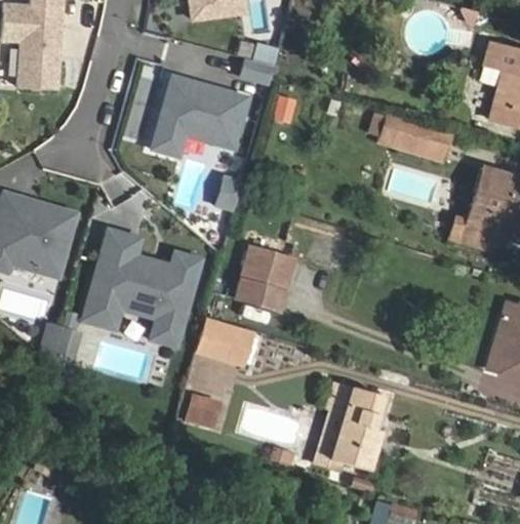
[(195,0),(197,17),(249,11),(247,0),(195,0)]
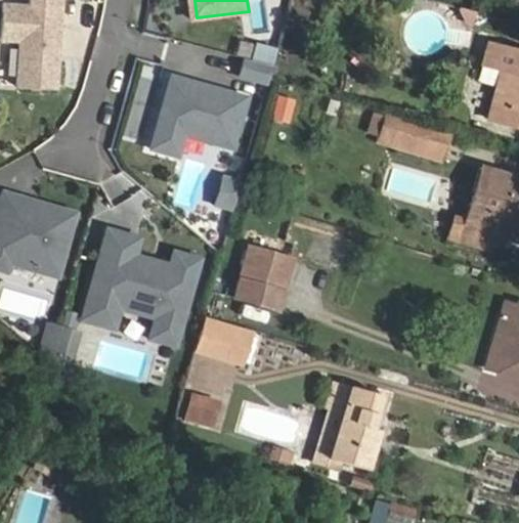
[(36,3),(9,1),(7,36),(25,37),(22,82),(60,85),(63,53),(58,48),(59,39),(65,40),(67,5),(36,3)]
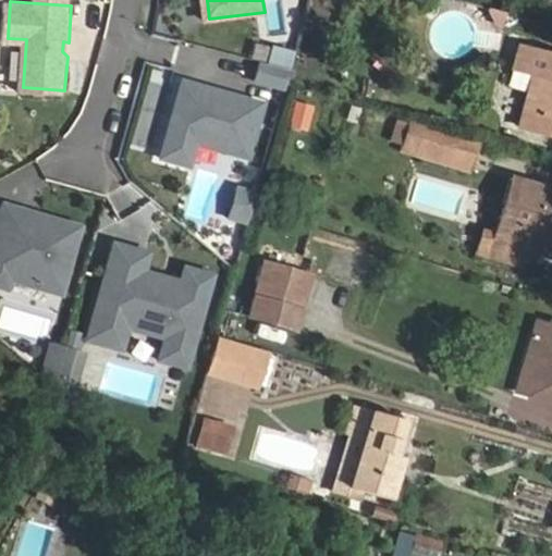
[(551,54),(523,46),(517,68),(537,73),(523,125),(551,133),(551,54)]
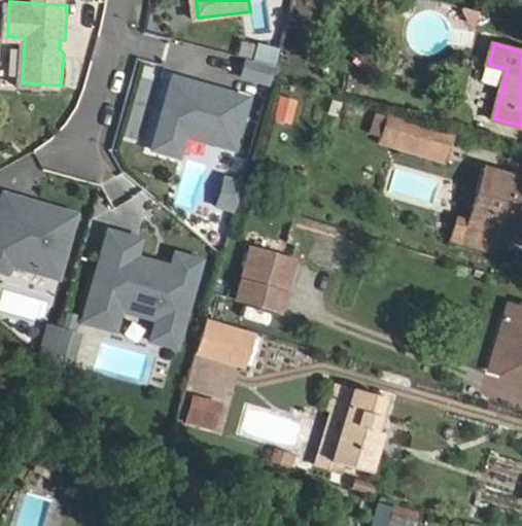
[(250,59),(245,75),(273,83),(278,66),(250,59)]
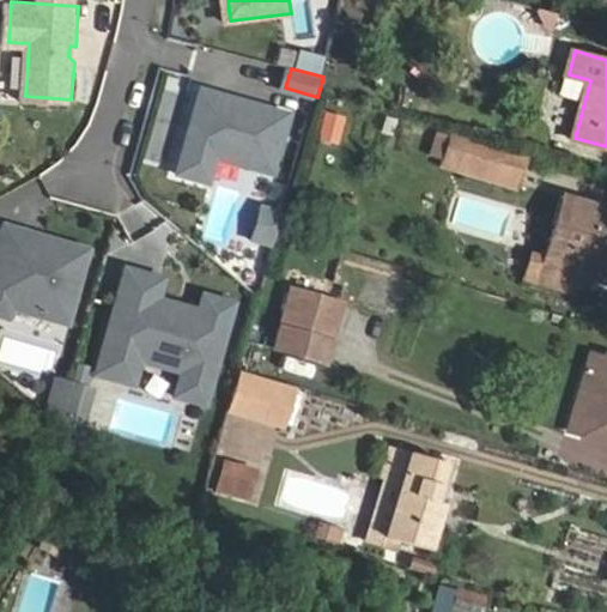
[(238,96),(205,86),(181,170),(211,179),(218,153),(274,170),(291,111),(259,102),(253,105),(242,102),(238,96)]
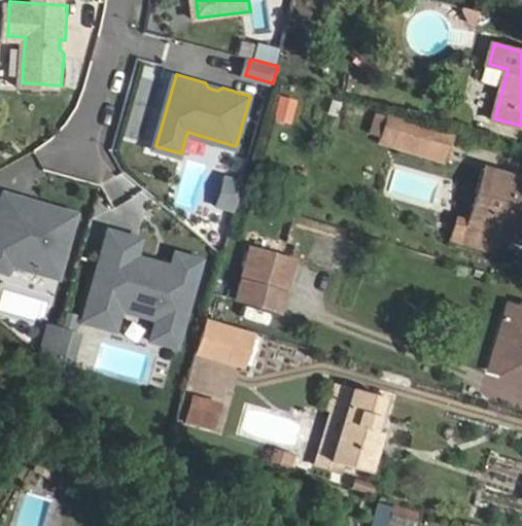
[(278,95),(275,119),(294,123),(298,97),(278,95)]
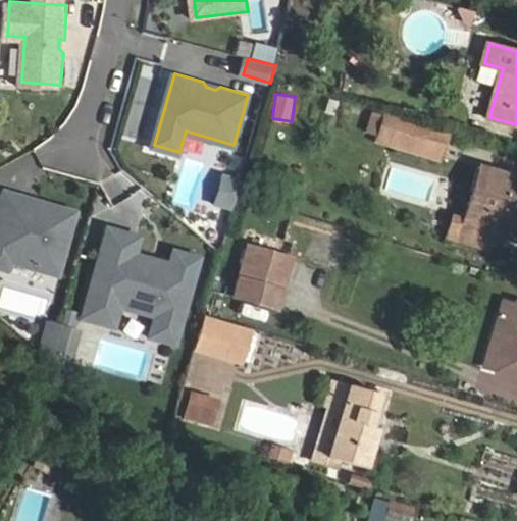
[(449,135),(388,116),(379,140),(442,158),(449,135)]
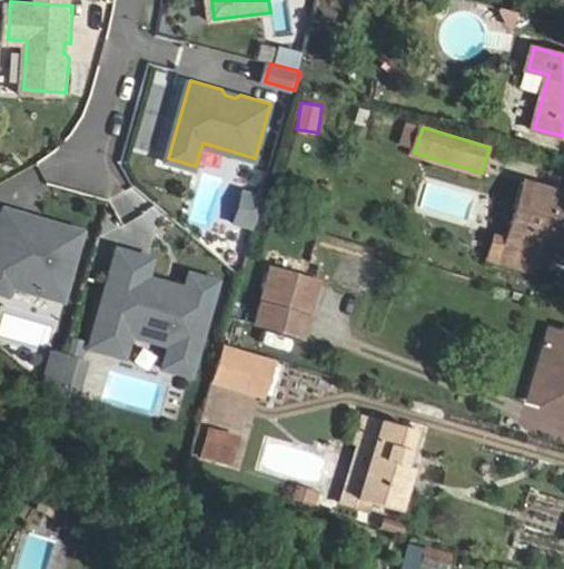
[(269,185),(250,180),(244,202),(263,207),(269,185)]
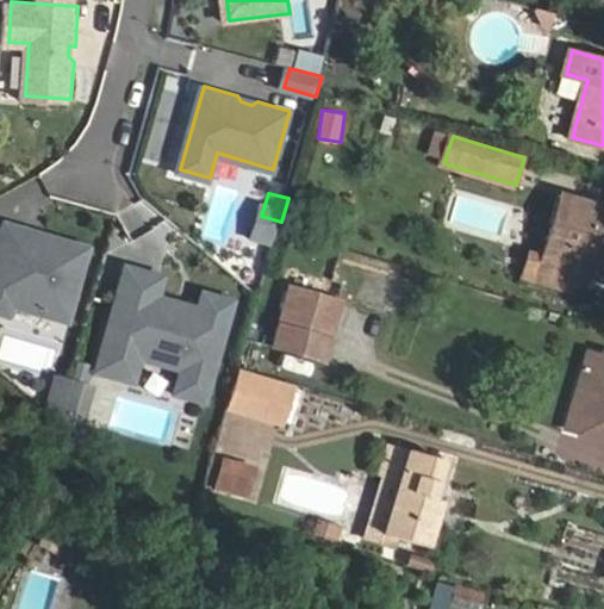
[(603,207),(562,196),(543,262),(580,273),(580,274),(601,280),(603,281),(603,207)]
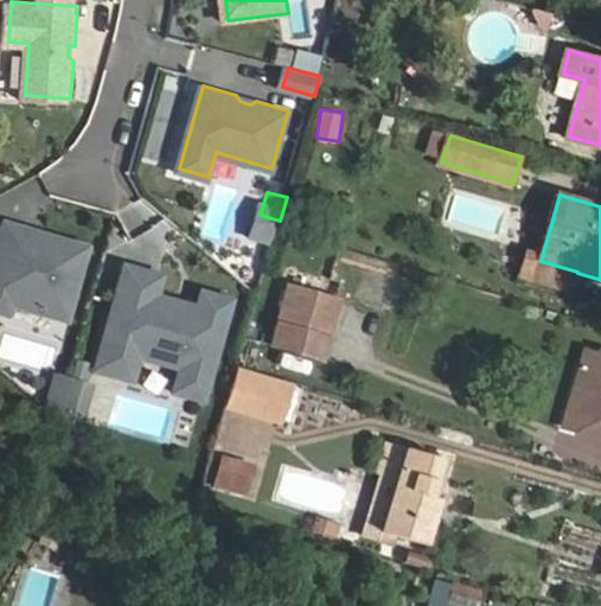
[(280,221),(260,215),(257,224),(277,230),(280,221)]
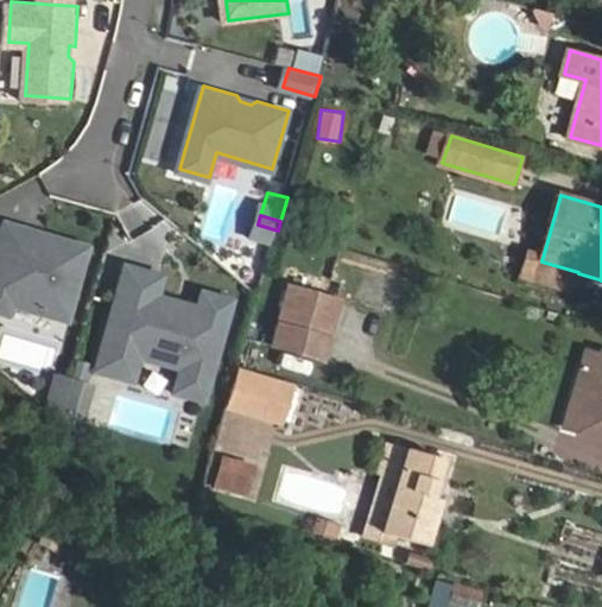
[(38,234),(5,225),(0,242),(0,308),(10,311),(12,301),(68,317),(89,245),(44,232),(38,234)]
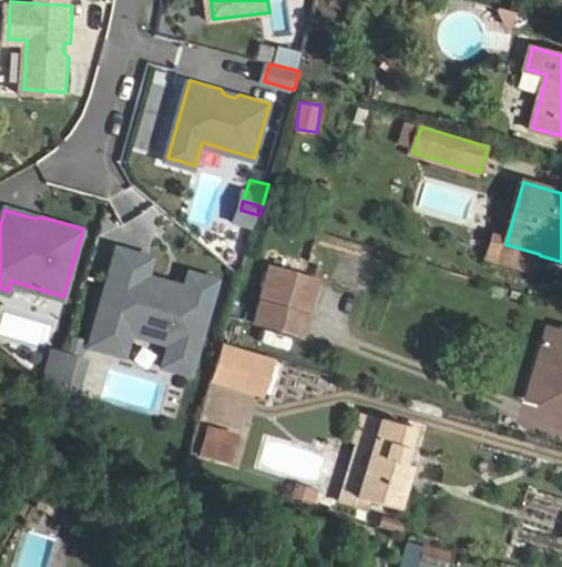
[(540,254),(506,244),(490,240),(487,259),(535,272),(540,254)]
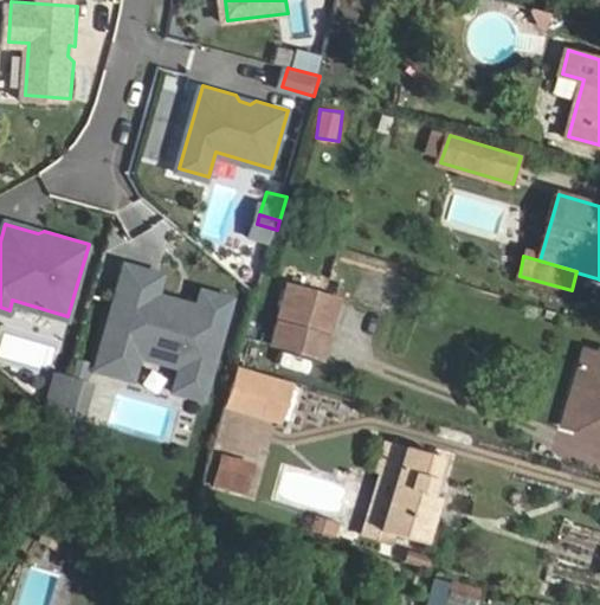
[(168,394),(208,404),(234,296),(195,287),(192,301),(160,293),(165,271),(118,261),(91,372),(135,383),(140,360),(175,368),(168,394)]
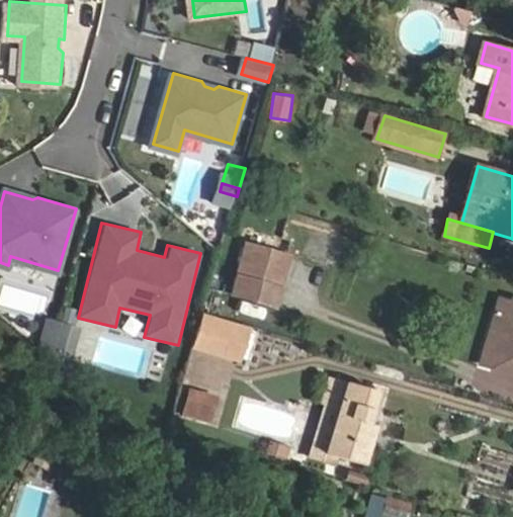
[(291,256),(250,244),(236,293),(277,306),(291,256)]
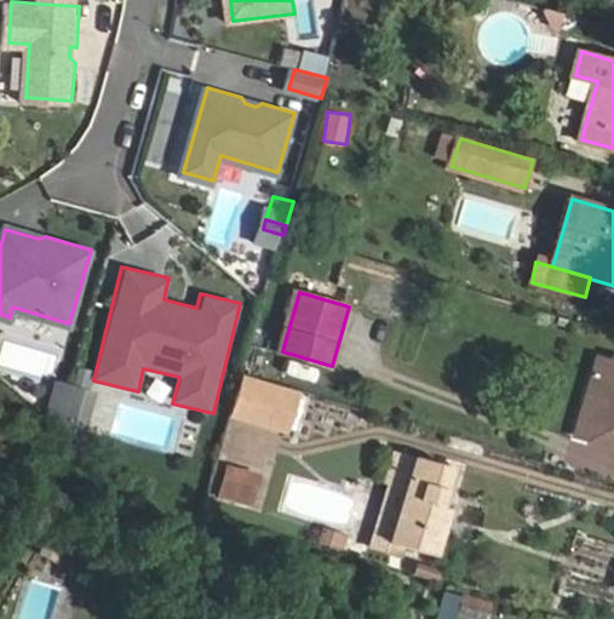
[(613,360),(600,356),(595,373),(592,372),(575,436),(613,447),(613,360)]
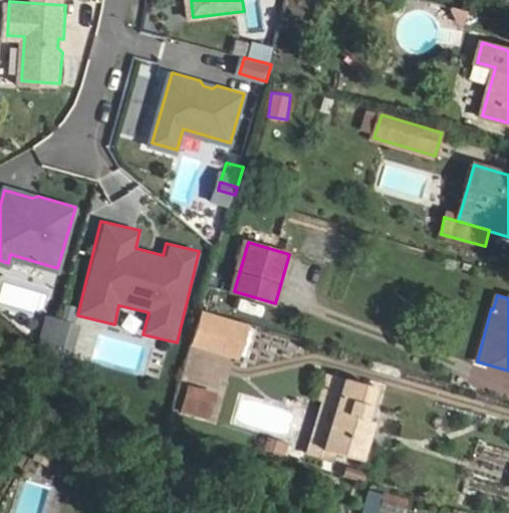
[(250,324),(202,310),(193,343),(241,356),(250,324)]
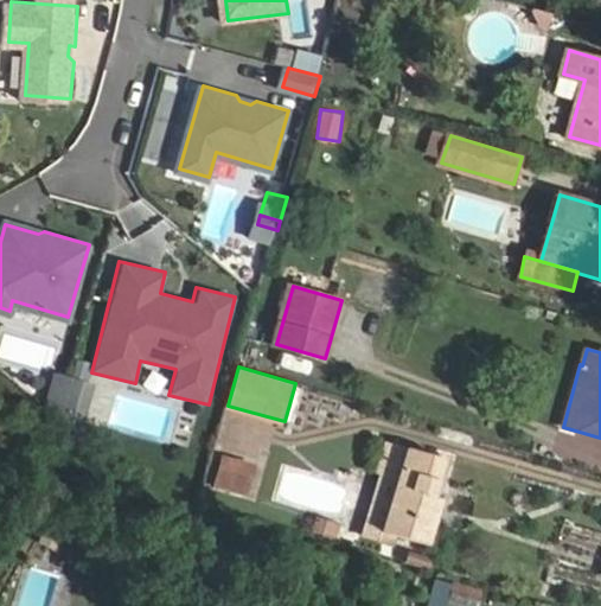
[(83,428),(96,383),(53,371),(40,415),(83,428)]
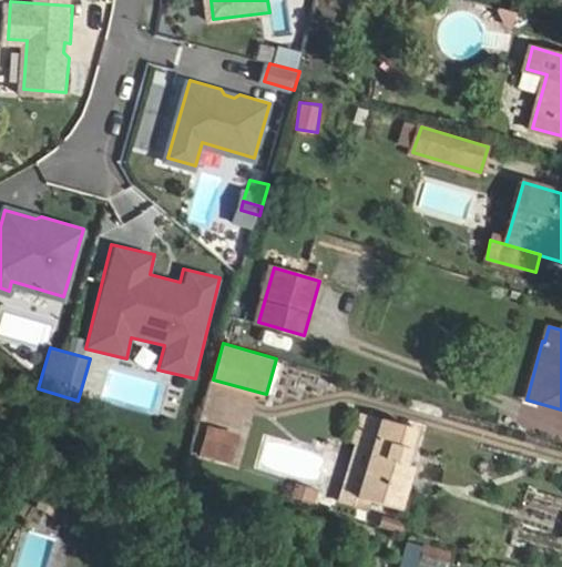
[(220,414),(212,443),(241,451),(247,423),(220,414)]
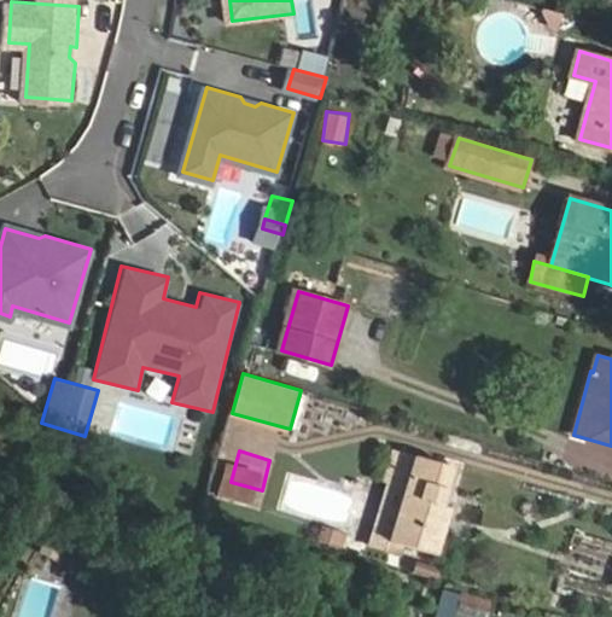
[(450,466),(396,450),(388,482),(392,484),(406,488),(391,539),(408,542),(439,552),(453,507),(435,502),(439,488),(443,489),(450,466)]
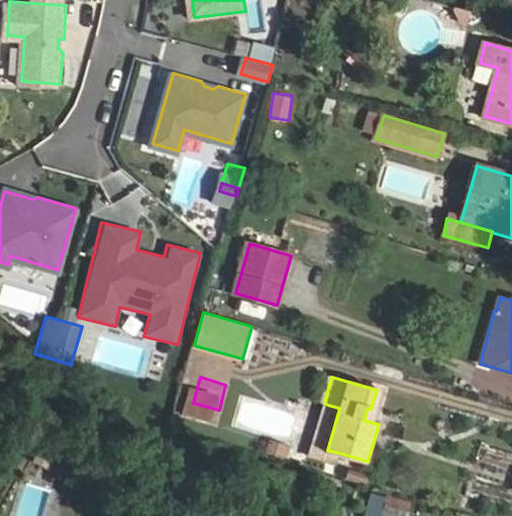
[(328,405),(313,456),(338,463),(341,453),(327,450),(339,408),(328,405)]
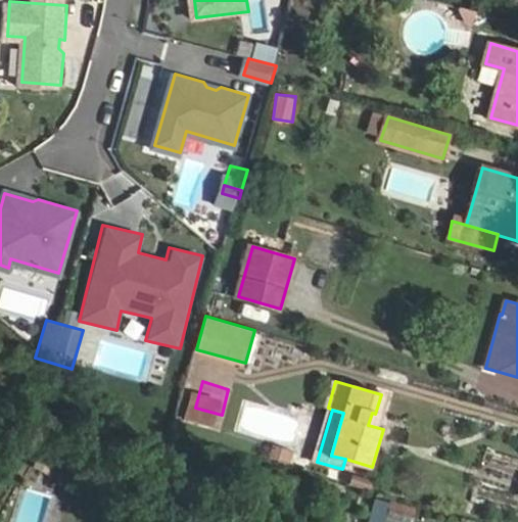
[(293,462),(294,446),(272,445),(272,461),(293,462)]
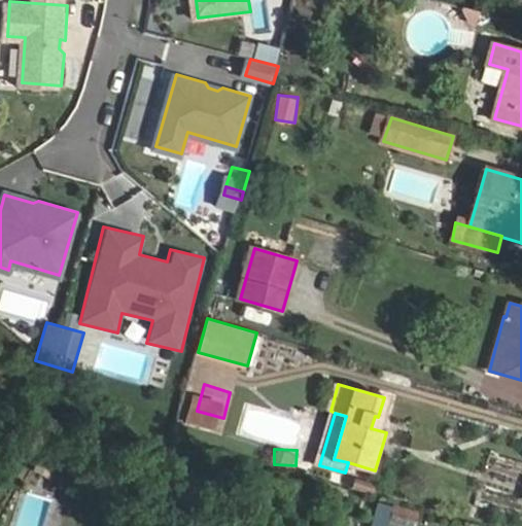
[(417,525),(421,512),(395,503),(391,522),(405,525),(417,525)]
